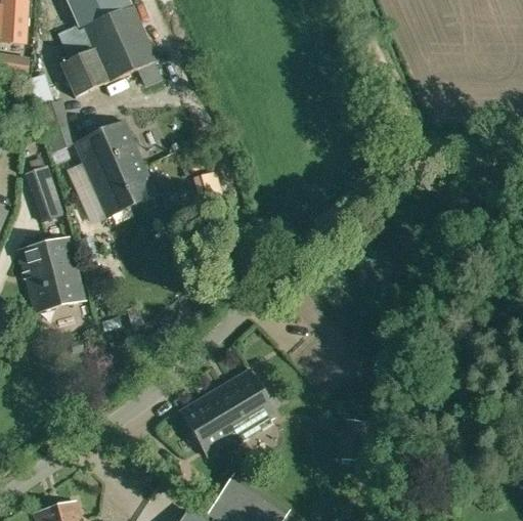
[(2,0),(2,4),(0,3),(0,37),(1,38),(1,41),(27,42),(28,0),(2,0)]
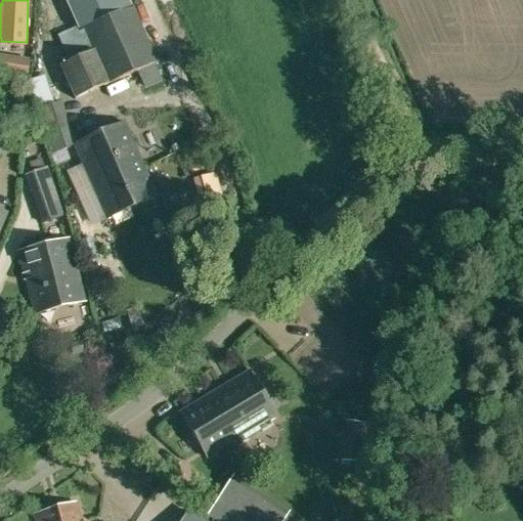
[(70,0),(74,9),(80,24),(58,33),(69,59),(59,63),(76,97),(159,60),(131,0),(70,0)]
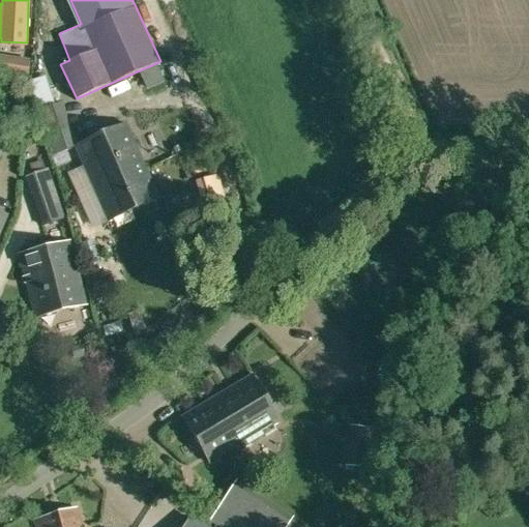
[(30,59),(1,55),(0,60),(0,72),(27,78),(30,59)]
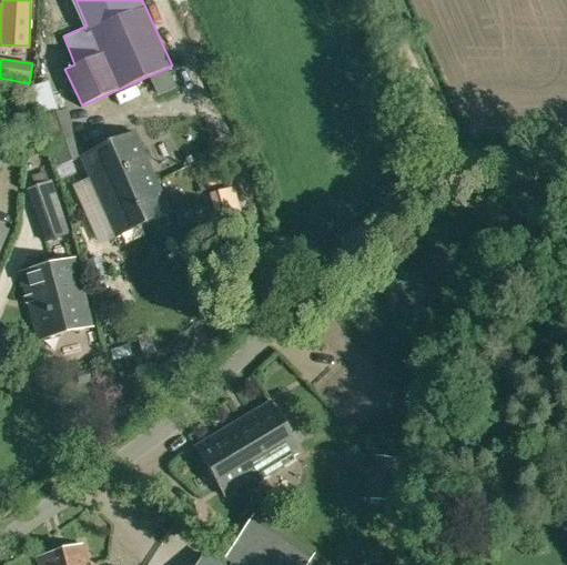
[(173,211),(138,129),(79,153),(115,236),(173,211)]
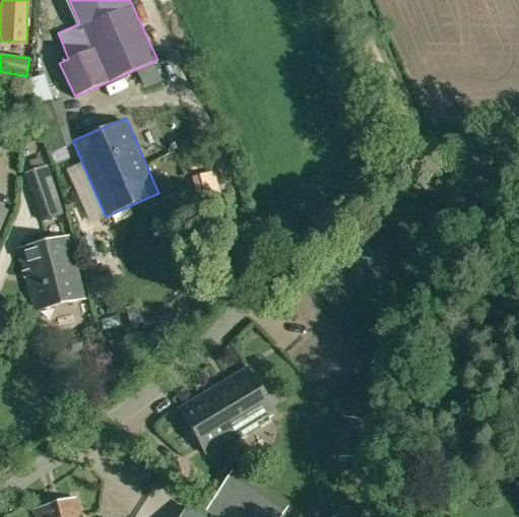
[(25,170),(38,201),(58,194),(47,163),(25,170)]
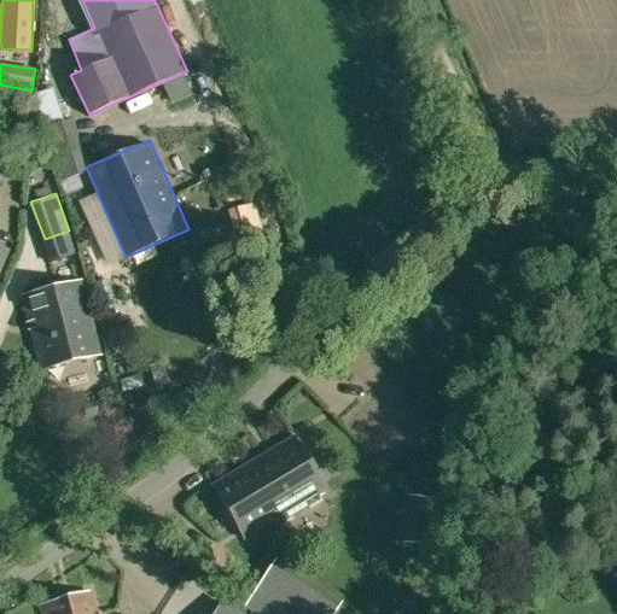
[(23,294),(42,367),(102,352),(82,279),(23,294)]
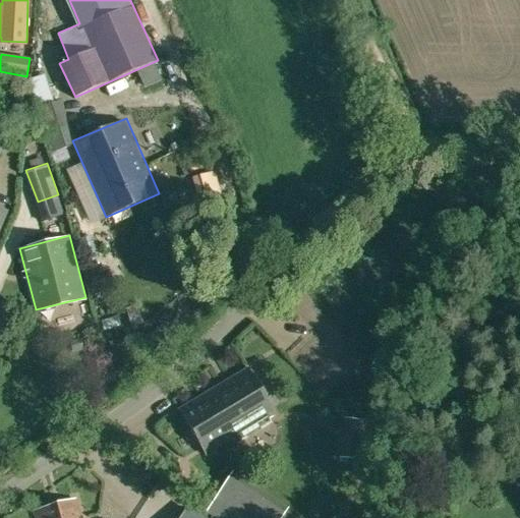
[(214,302),(209,296),(201,302),(207,308),(214,302)]
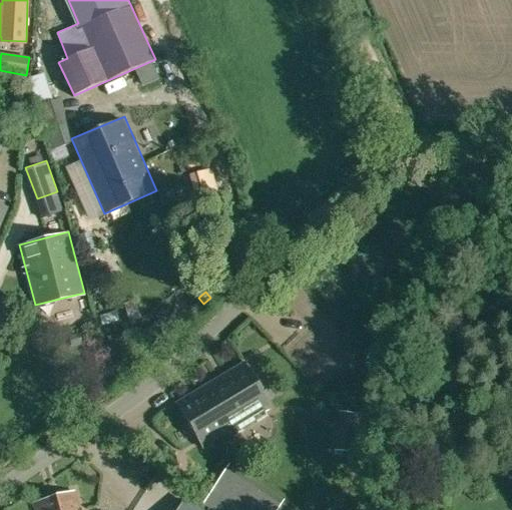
[(193,302),(186,309),(191,314),(198,308),(193,302)]
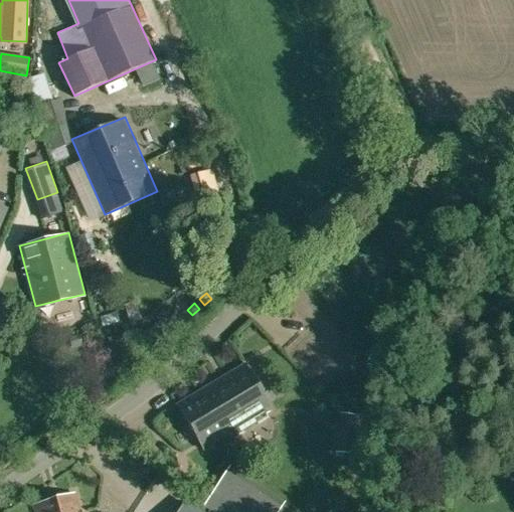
[(245,363),(178,403),(204,448),(234,430),(236,433),(268,414),(266,410),(272,407),(245,363)]
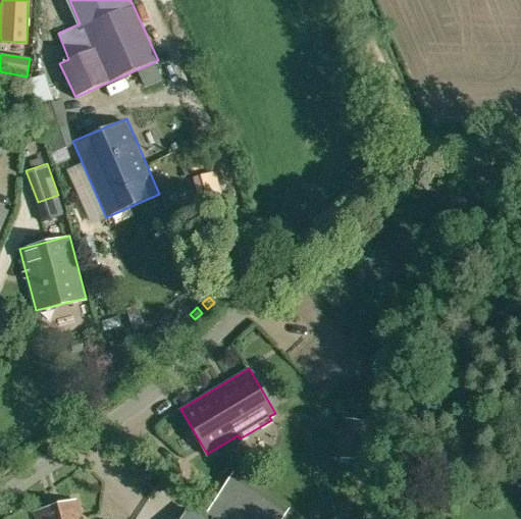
[(273,518),(279,510),(230,477),(230,478),(242,485),(222,515),(211,508),(210,508),(226,518),(273,518)]
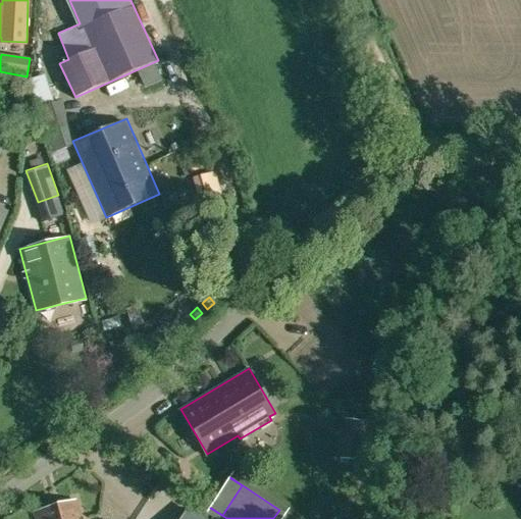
[(39,518),(82,518),(76,498),(37,510),(39,518)]
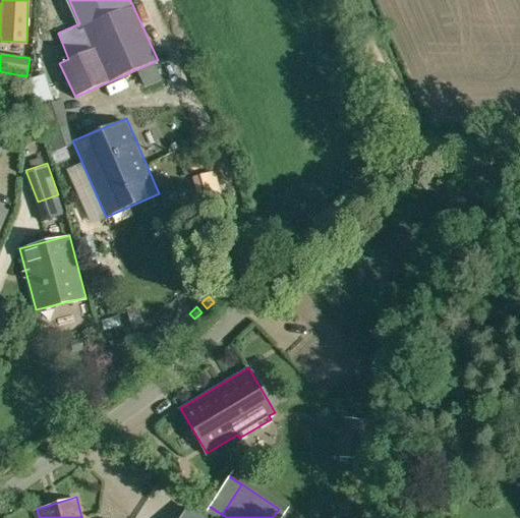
[(203,517),(186,508),(179,517),(203,517)]
